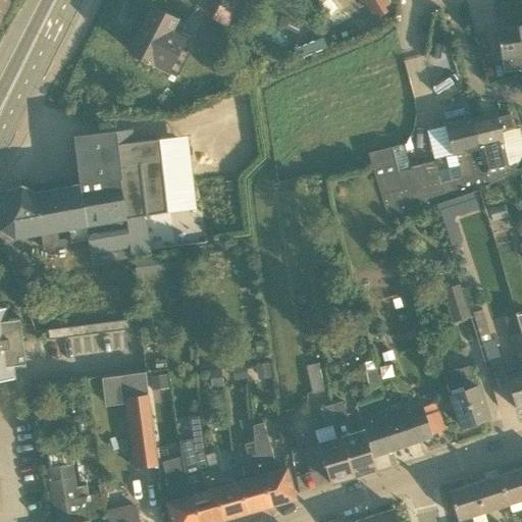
[(381,7),(377,0),(362,0),(368,13),(381,7)]
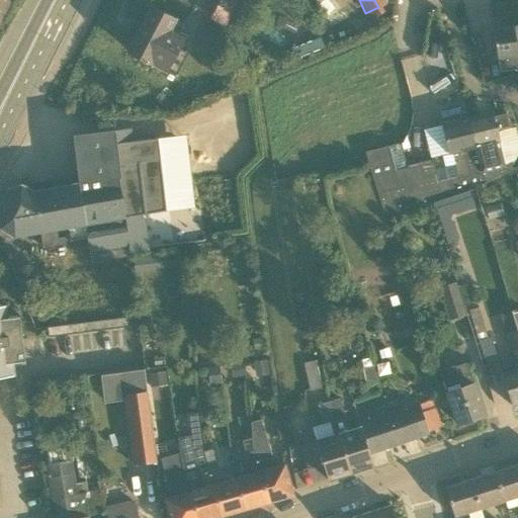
[(130,51),(166,71),(184,35),(179,32),(183,24),(152,7),(130,51)]
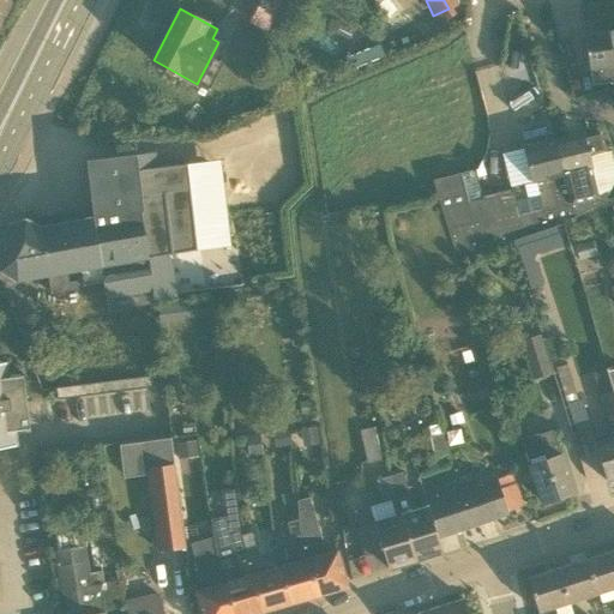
[(584,34),(588,58),(590,68),(591,68),(594,85),(613,82),(613,28),(612,25),(605,26),(603,30),(597,31),(584,34)]
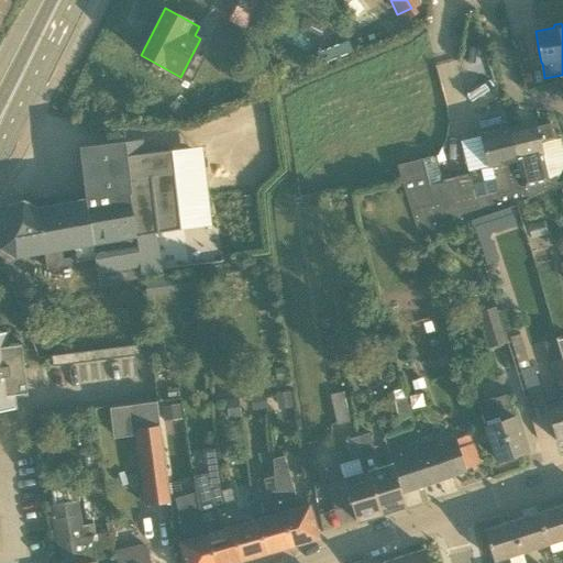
[(543,153),(541,143),(555,139),(550,119),(536,123),(536,122),(508,129),(526,200),(559,183),(556,177),(548,179),(542,154),(543,153)]
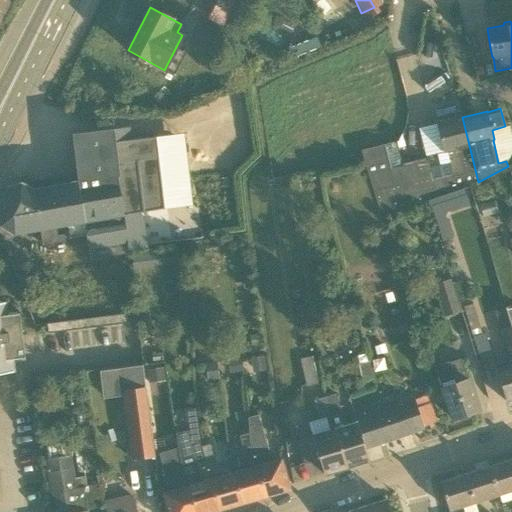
[(382,216),(478,182),(462,117),(438,123),(445,151),(447,151),(453,174),(432,179),(427,158),(389,167),(384,144),(361,150),(365,166),(382,216)]
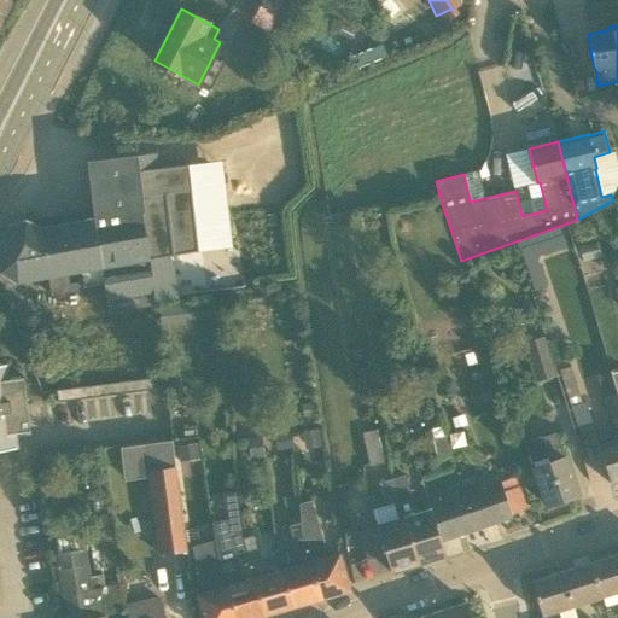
[(0,270),(0,272),(3,272),(17,281),(50,277),(52,293),(77,290),(76,284),(70,285),(68,273),(81,270),(82,278),(103,274),(109,313),(155,305),(155,299),(174,296),(169,254),(197,250),(187,167),(147,172),(146,159),(138,161),(138,155),(87,161),(94,219),(92,220),(92,217),(87,215),(79,216),(75,220),(76,222),(41,228),(25,221),(11,226),(0,246),(0,270)]
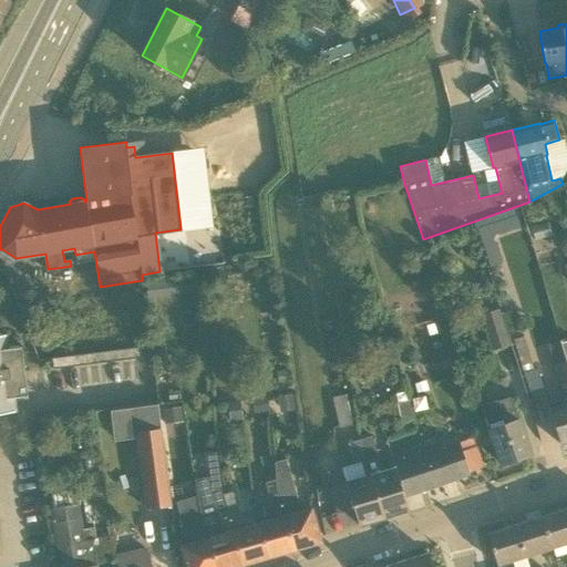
[(514,209),(475,223),(491,266),(501,263),(494,243),(493,239),(496,234),(519,226),(515,212),(514,209)]
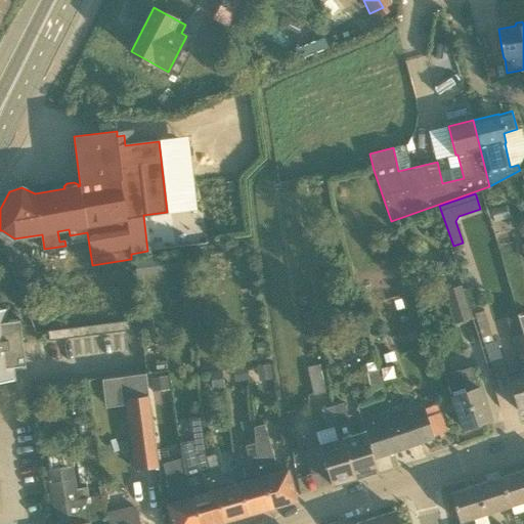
[(471,318),(463,290),(462,286),(445,291),(454,323),(471,318)]
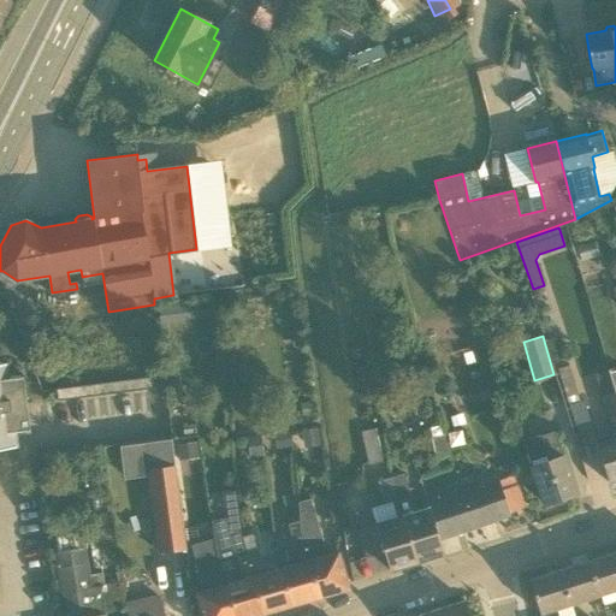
[(23,374),(9,377),(6,361),(0,361),(0,446),(17,445),(15,430),(30,428),(23,374)]
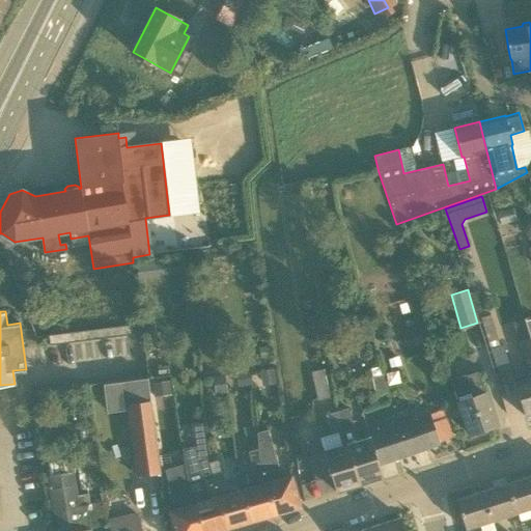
[(513,323),(520,342),(530,379),(514,383),(524,416),(530,413),(530,343),(525,322),(524,319),(513,323)]
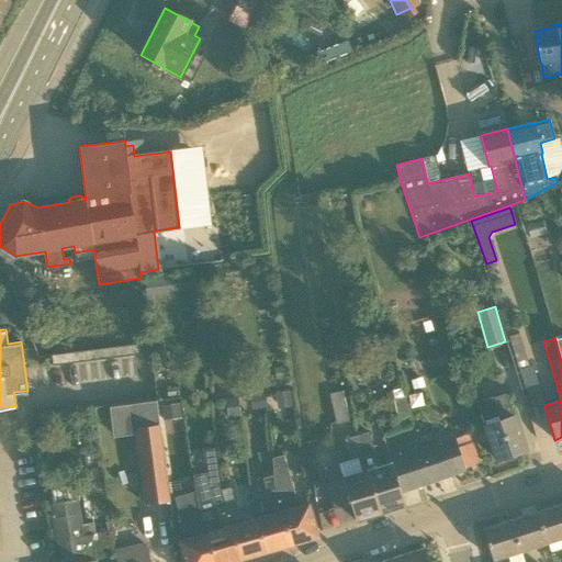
[(138,344),(127,345),(130,356),(141,355),(138,344)]
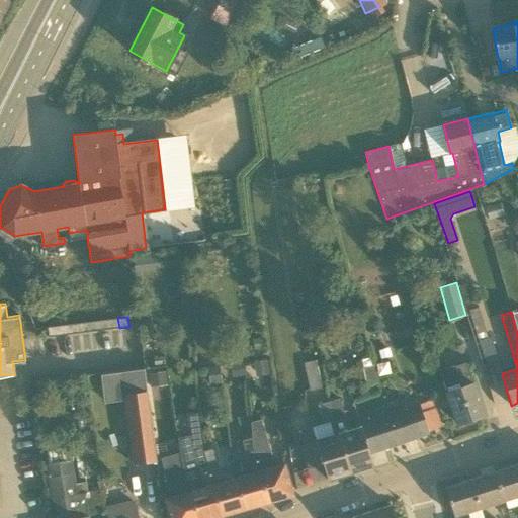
[(119,328),(117,318),(107,320),(109,329),(119,328)]
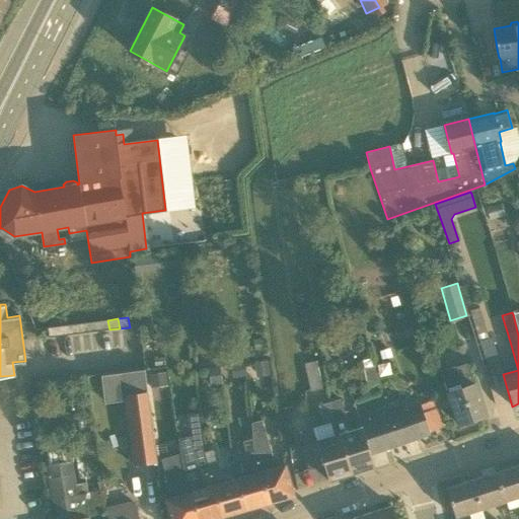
[(109,329),(107,320),(97,321),(99,330),(109,329)]
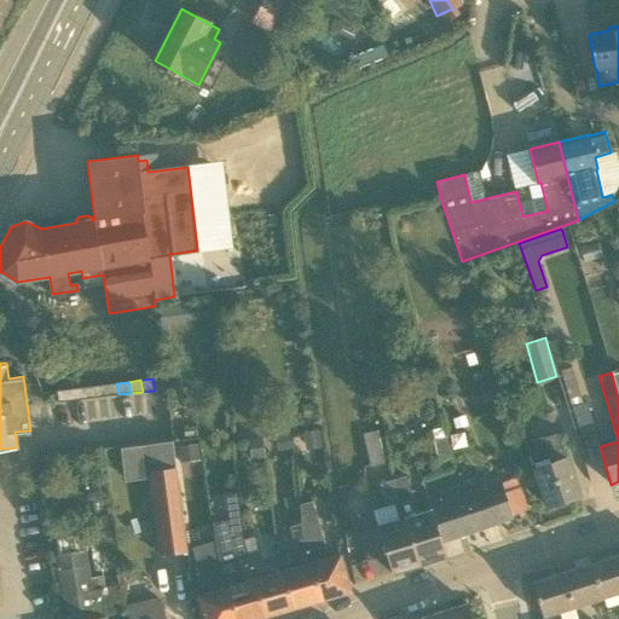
[(119,394),(116,383),(104,385),(106,397),(119,394)]
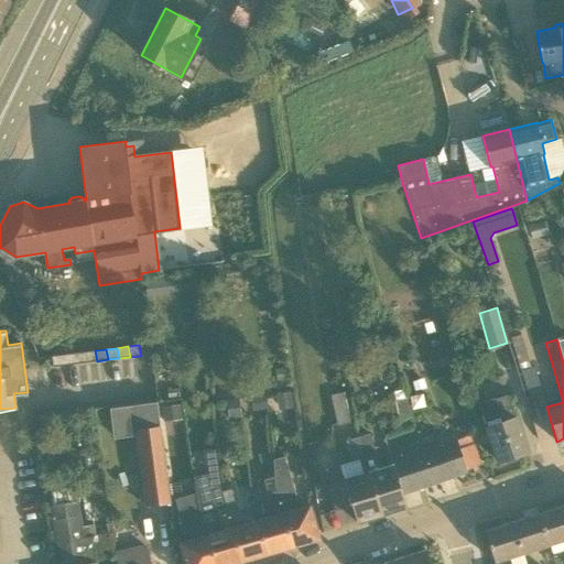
[(97,361),(95,350),(84,351),(86,362),(97,361)]
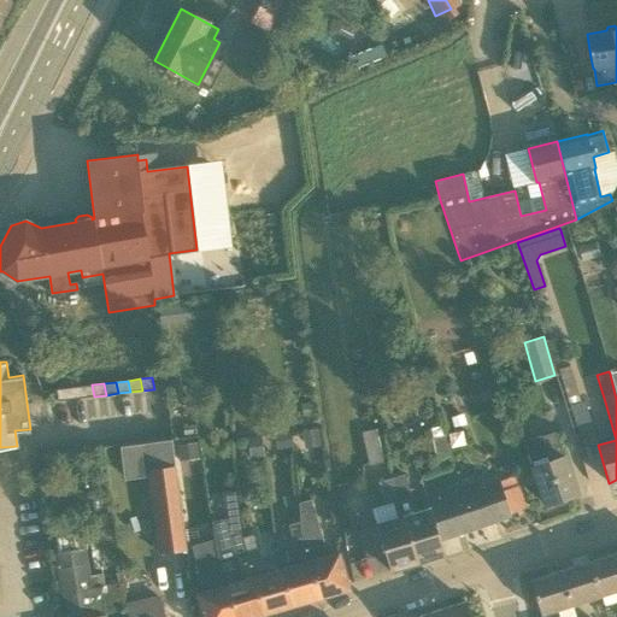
[(94,397),(92,385),(81,387),(82,398),(94,397)]
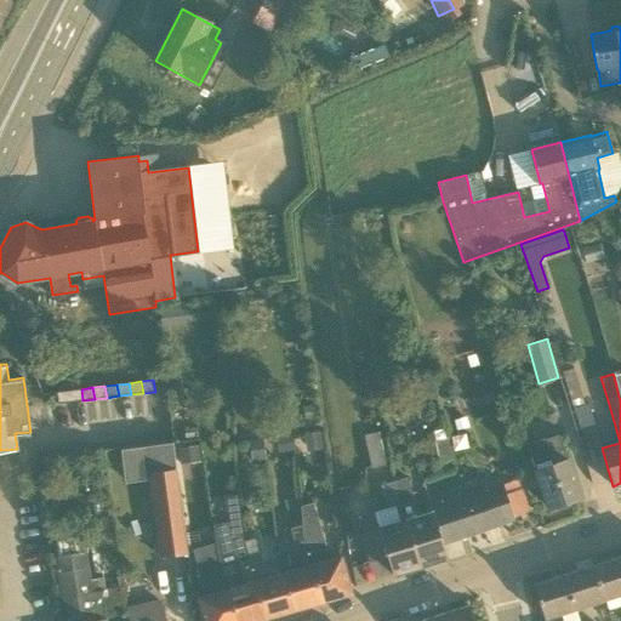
[(83,400),(81,389),(69,391),(70,403),(83,400)]
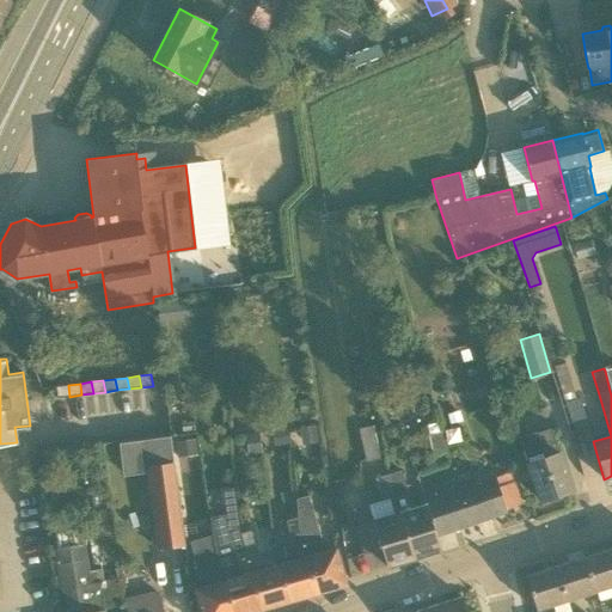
[(69,397),(68,385),(56,386),(57,398),(69,397)]
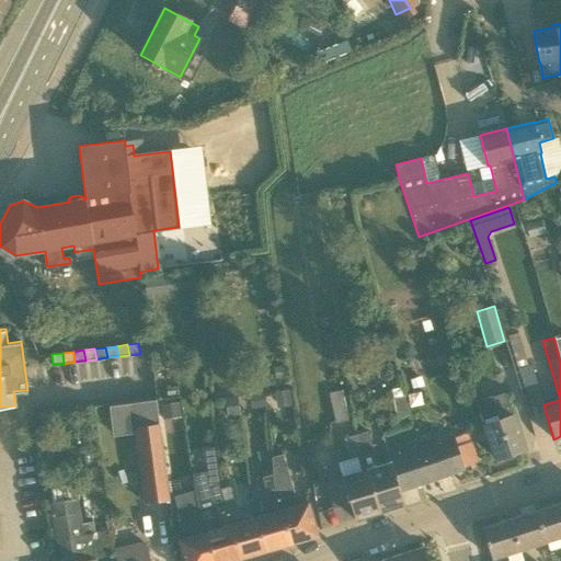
[(533,365),(519,368),(527,396),(540,391),(533,365)]
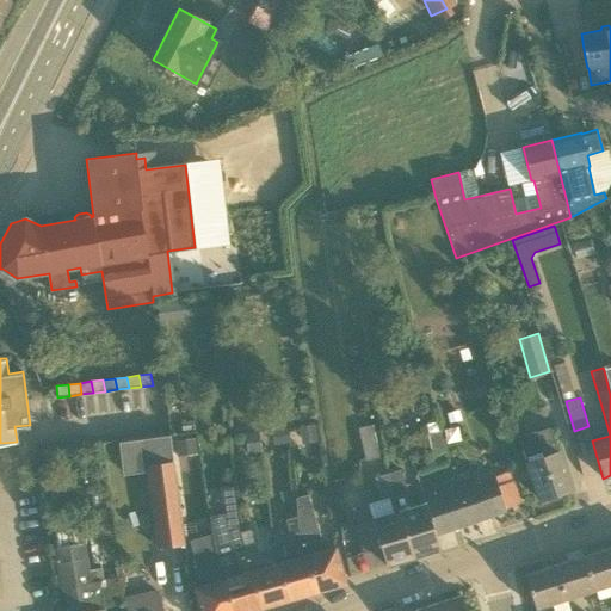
[(437,421),(427,424),(430,433),(427,434),(432,456),(446,452),(440,431),(439,431),(437,421)]
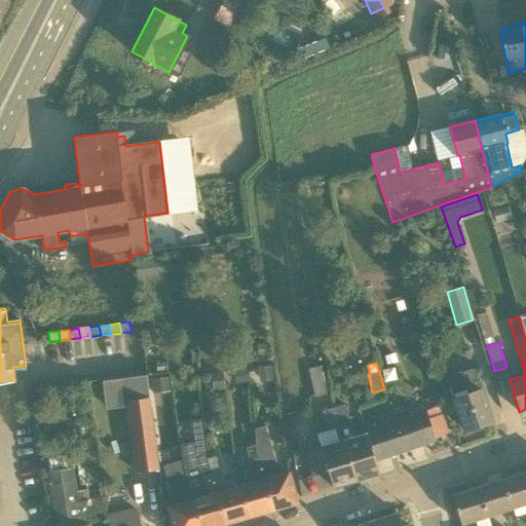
[(271,365),(258,367),(260,381),(273,379),(271,365)]
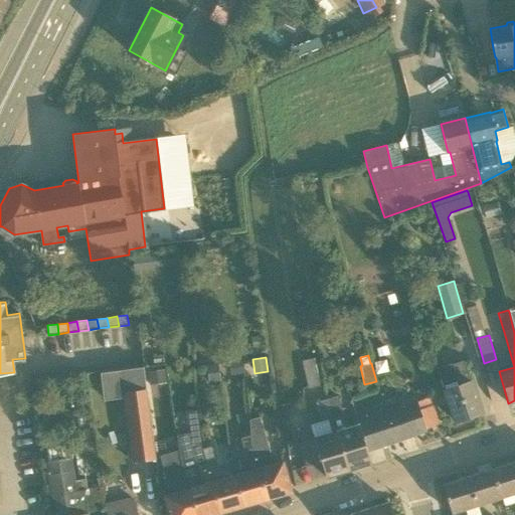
[(320,385),(314,358),(303,361),(308,387),(320,385)]
